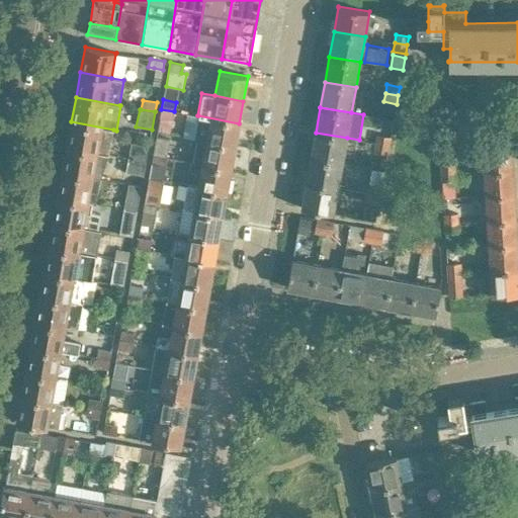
[(173,121),(174,111),(161,109),(160,118),(173,121)]
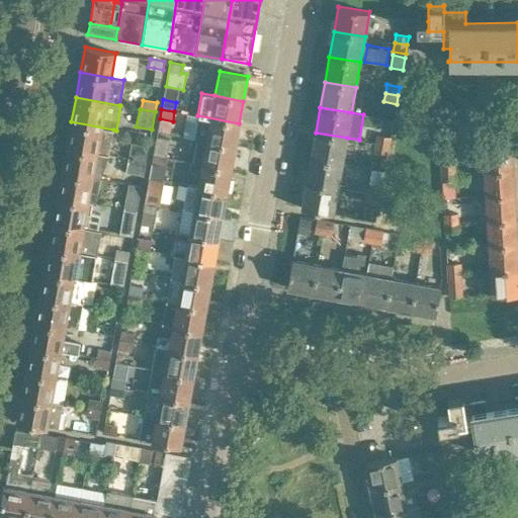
[(198,115),(194,139),(196,139),(235,146),(239,123),(198,115)]
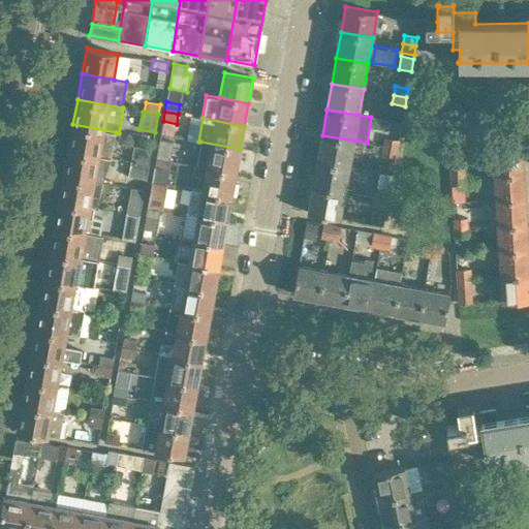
[(72,124),(68,150),(111,158),(116,132),(72,124)]
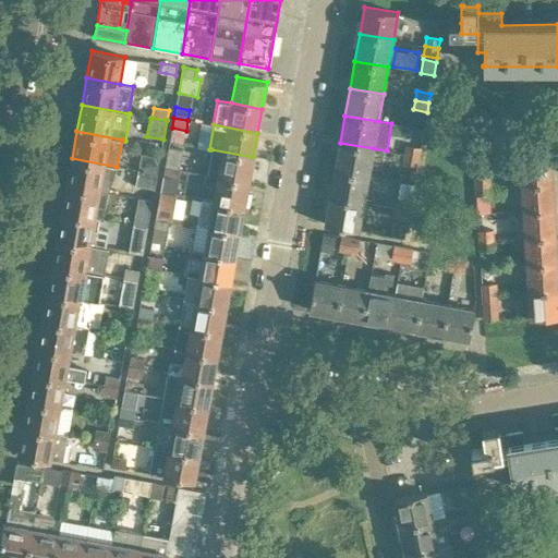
[(335,170),(368,176),(374,148),(340,143),(335,170)]
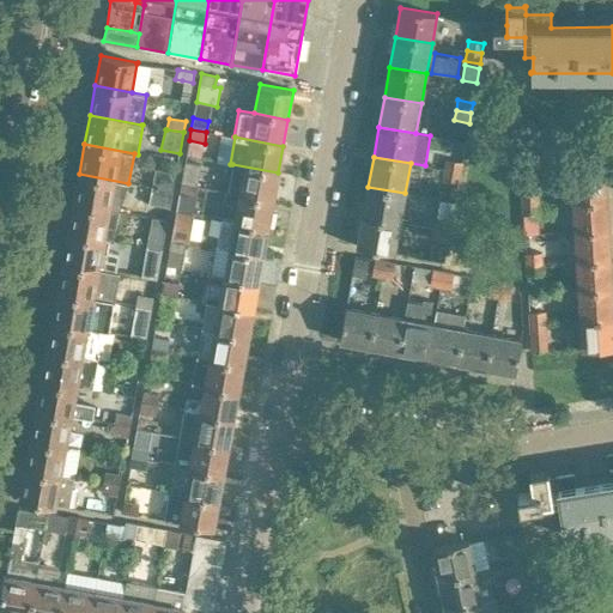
[(447,159),(445,169),(460,173),(462,162),(447,159)]
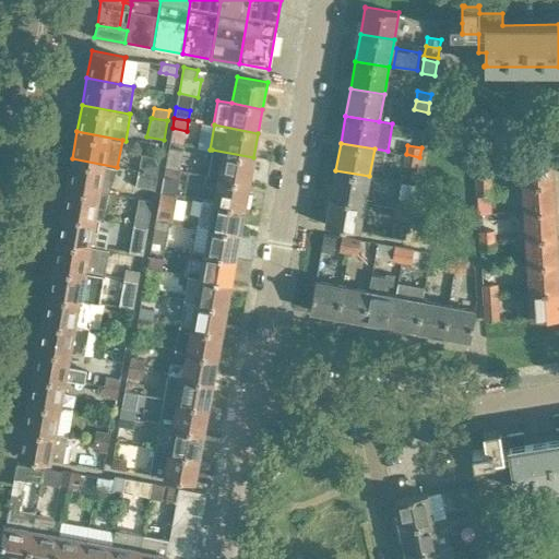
[(168,147),(165,167),(179,169),(182,151),(168,147)]
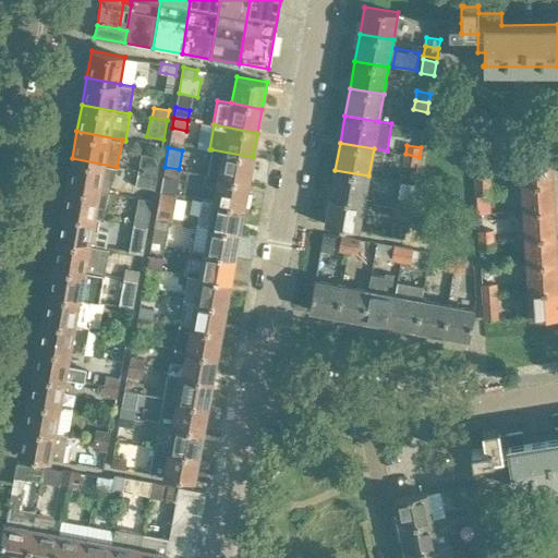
[(207,174),(249,182),(253,157),(211,149),(207,174)]
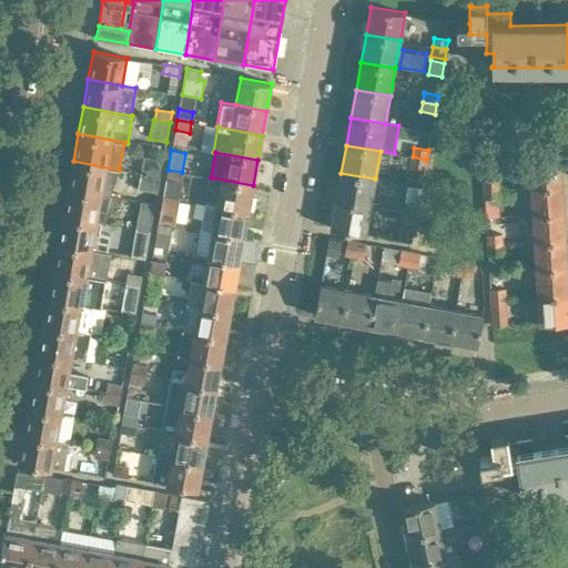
[(425,169),(426,160),(413,156),(411,166),(425,169)]
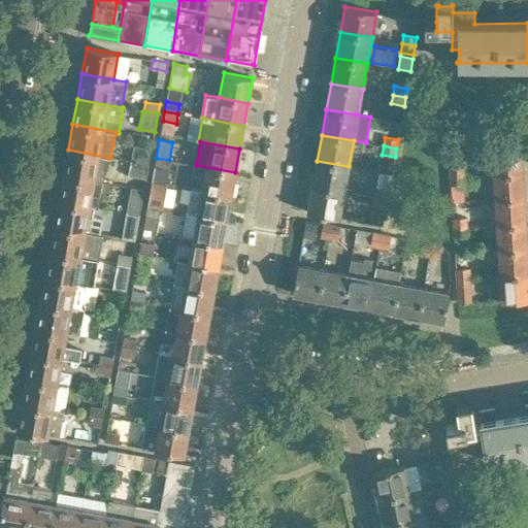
[(521,145),(492,147),(494,173),(523,171),(521,145)]
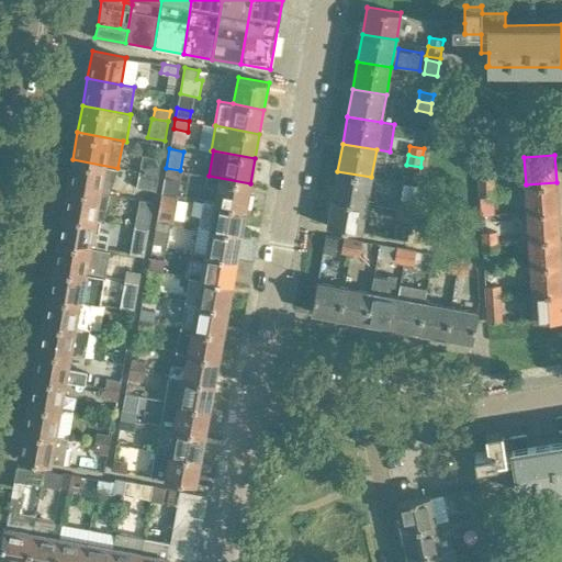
[(138,171),(158,176),(160,159),(142,156),(138,171)]
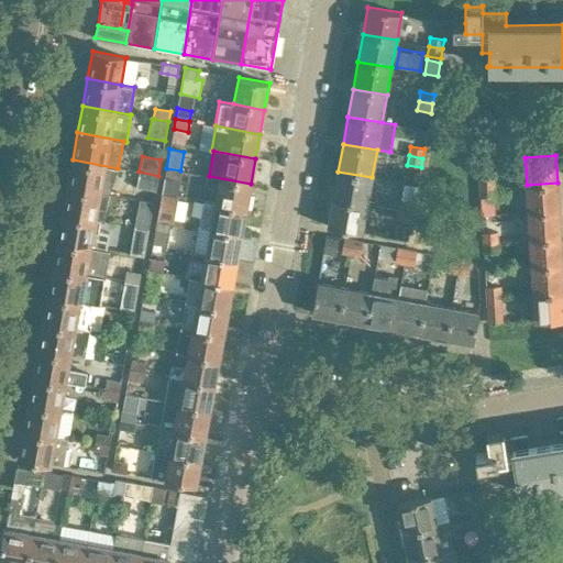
[(73,159),(67,186),(109,195),(118,168),(73,159)]
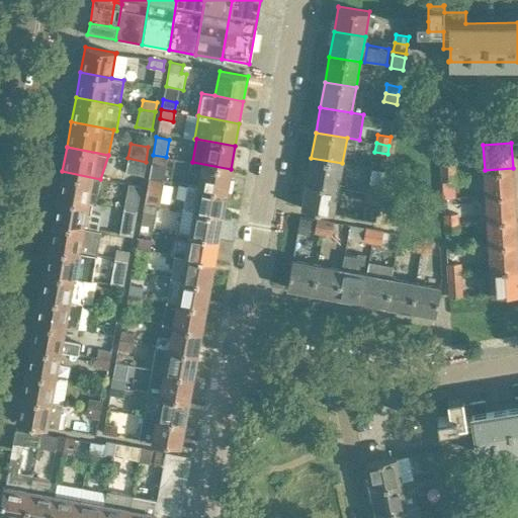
[(164,167),(166,157),(153,155),(151,164),(164,167)]
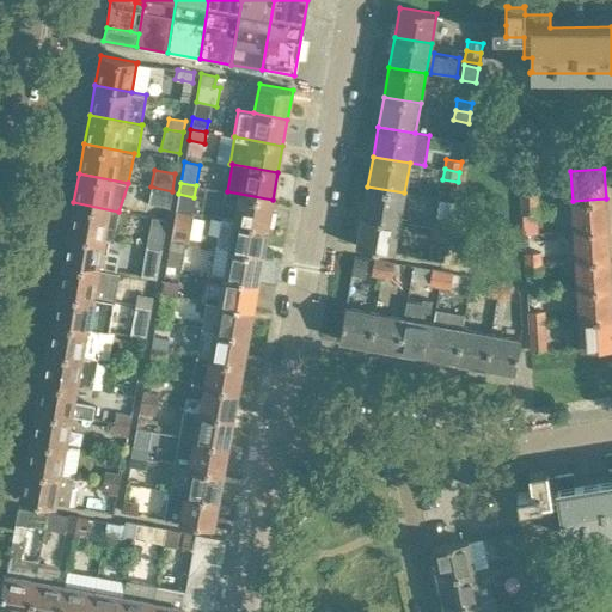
[(169,208),(172,191),(151,187),(148,203),(169,208)]
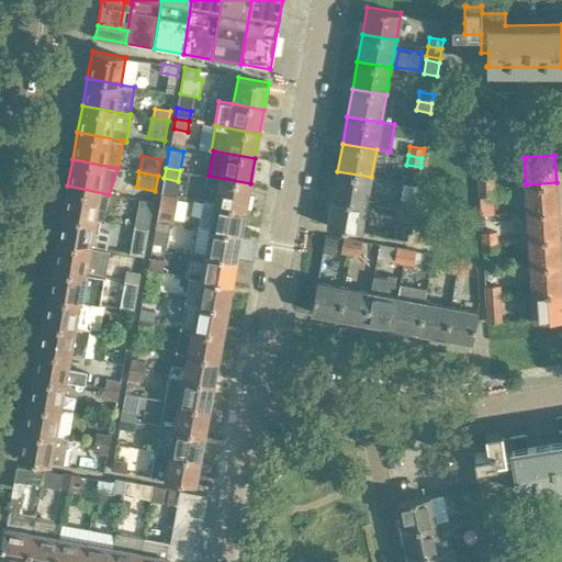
[(337,171),(333,198),(367,204),(371,177),(337,171)]
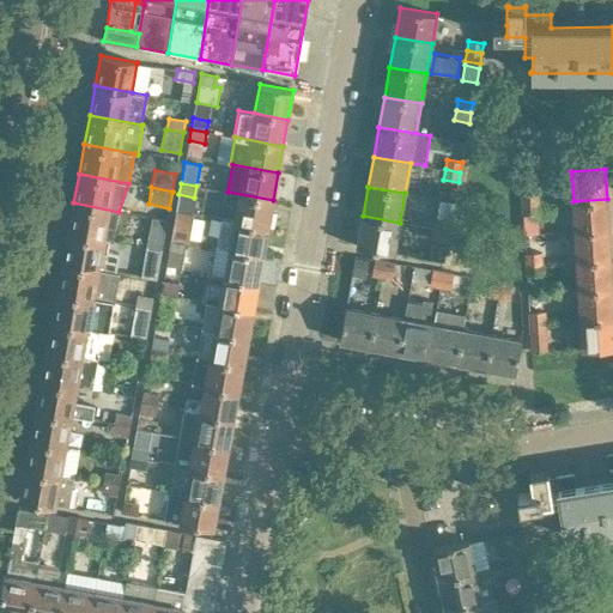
[(273,200),(228,192),(225,192),(223,204),(237,206),(235,222),(268,228),(273,200)]
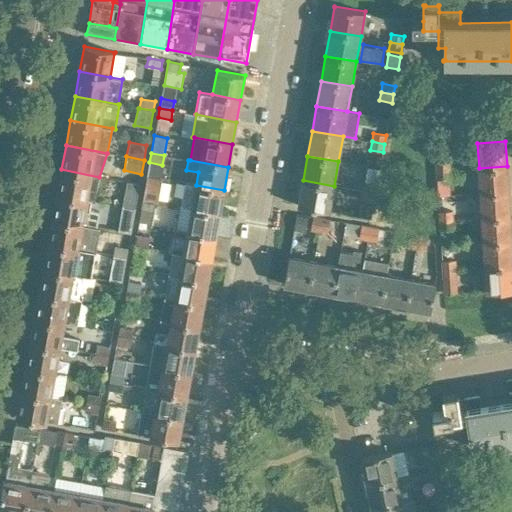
[(436,162),(436,171),(449,170),(449,161),(436,162)]
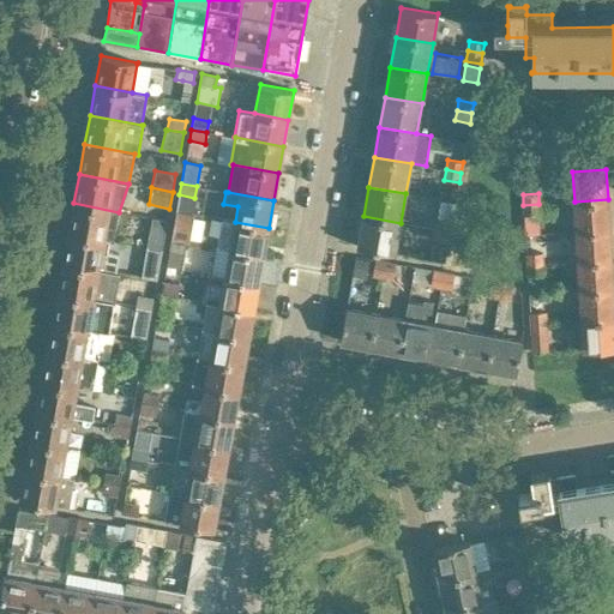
[(609,229),(608,199),(575,202),(576,232),(609,229)]
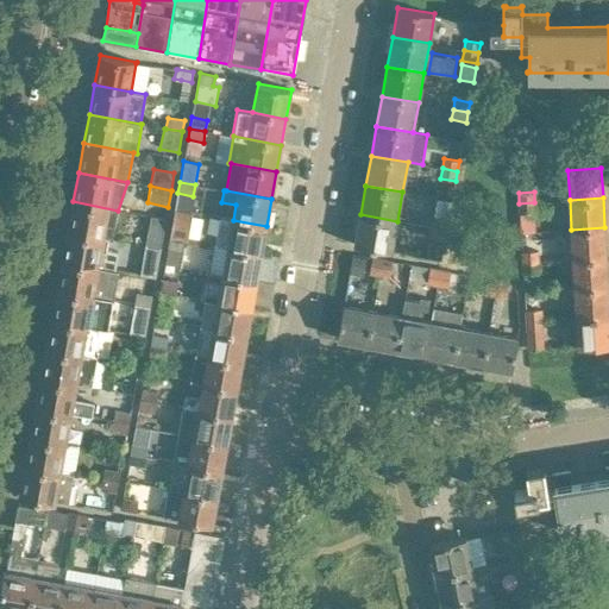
[(73,201),(68,231),(110,239),(113,239),(118,211),(73,201)]
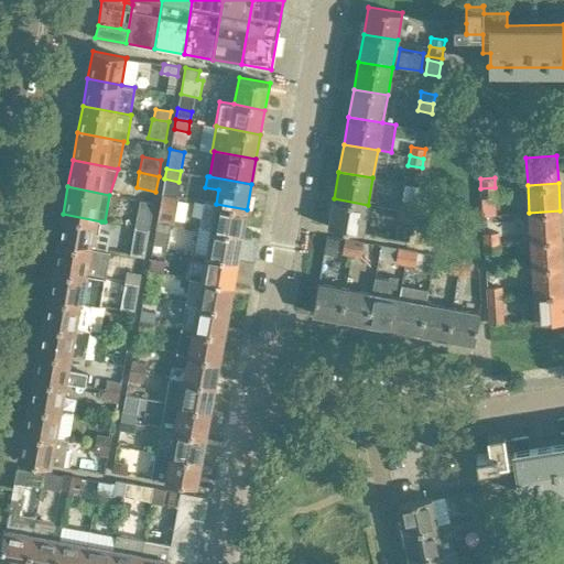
[(495,187),(480,188),(481,197),(496,197),(495,187)]
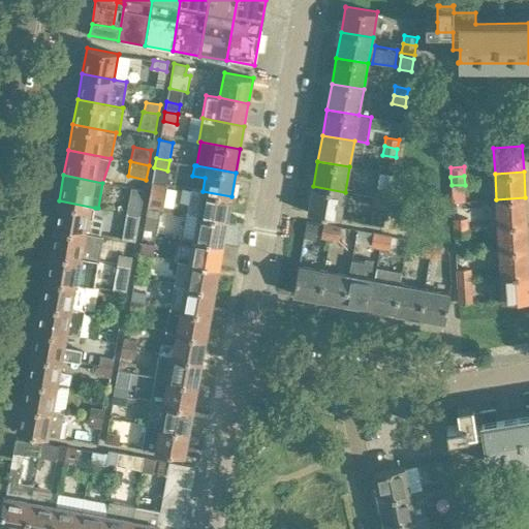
[(148,206),(162,209),(163,209),(168,185),(152,182),(148,206)]
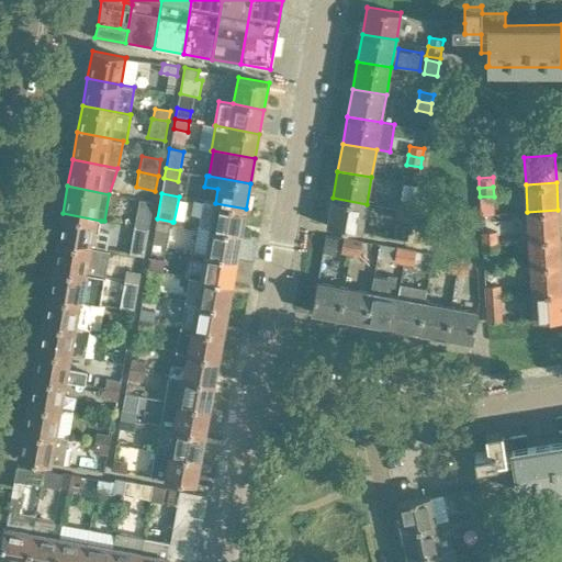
[(361,232),(367,204),(333,198),(327,225),(361,232)]
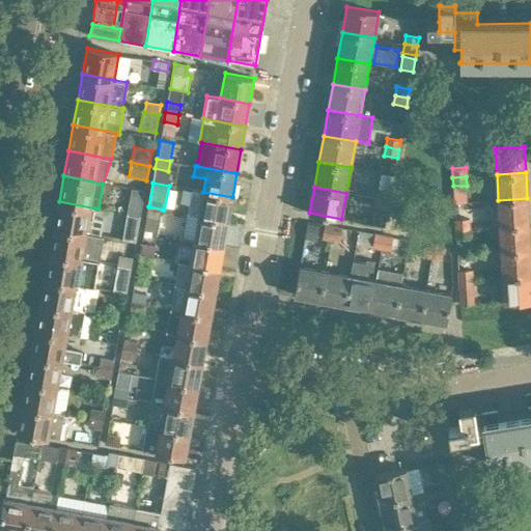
[(389,200),(391,192),(378,189),(376,198),(389,200)]
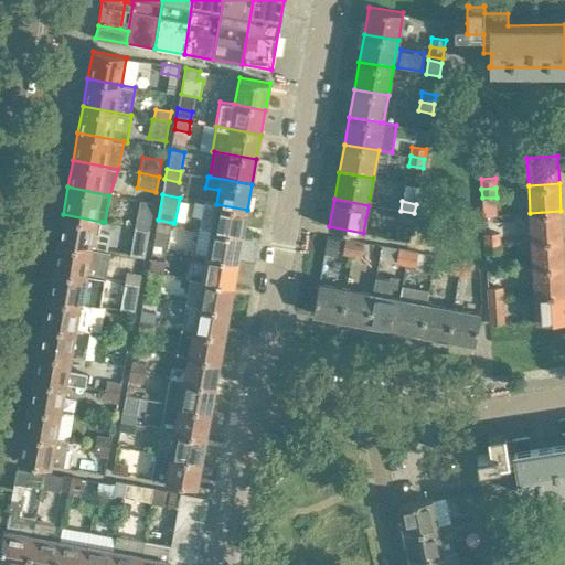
[(199,227),(243,235),(247,210),(216,204),(203,202),(199,227)]
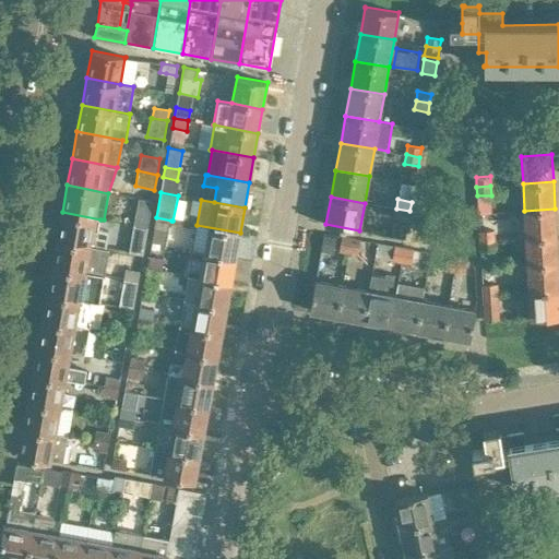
[(408,221),(409,211),(396,209),(394,217),(408,221)]
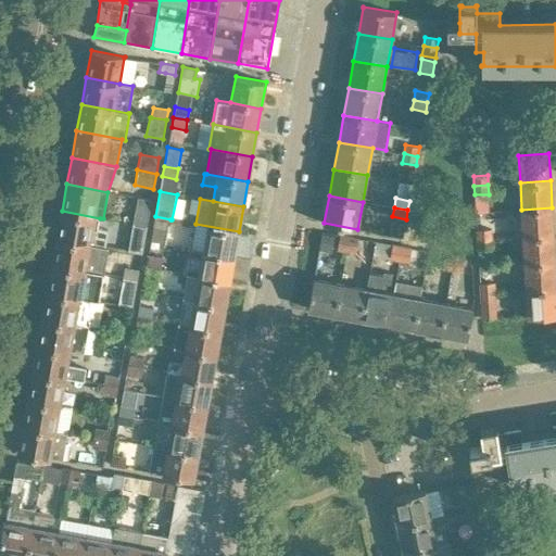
[(552,207),(521,210),(523,236),(554,235),(552,207)]
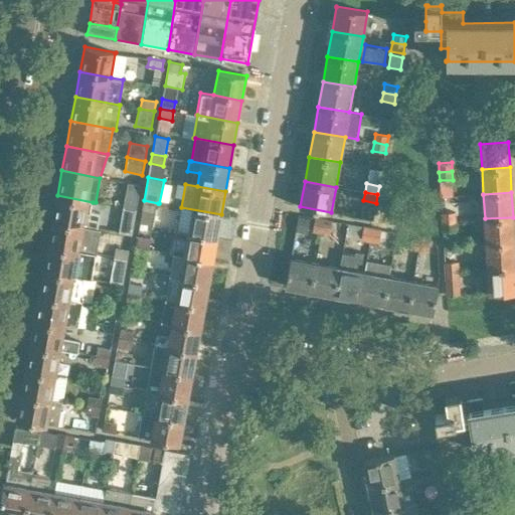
[(57,195),(52,220),(98,228),(101,213),(91,211),(93,202),(57,195)]
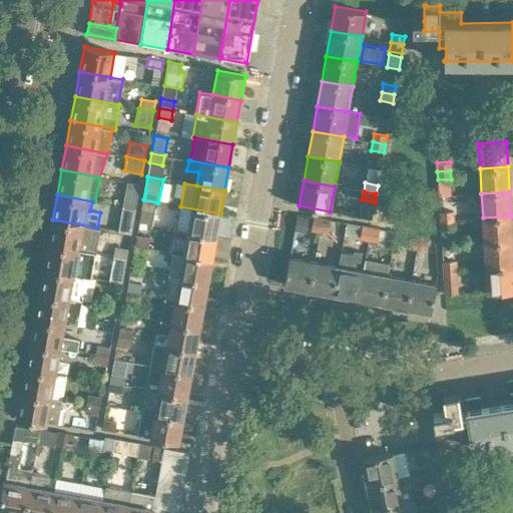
[(123,199),(122,206),(135,209),(136,201),(123,199)]
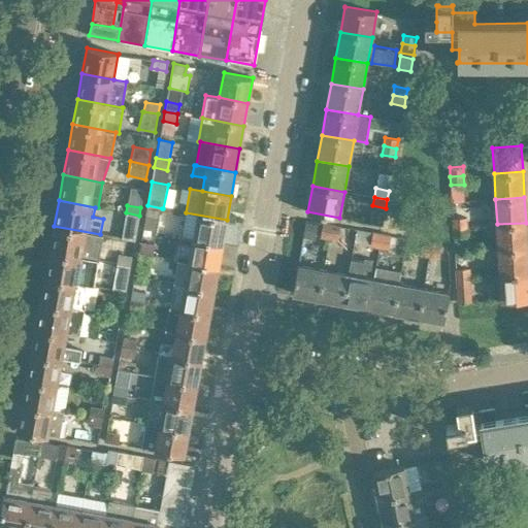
[(145,215),(160,218),(162,208),(147,205),(145,215)]
